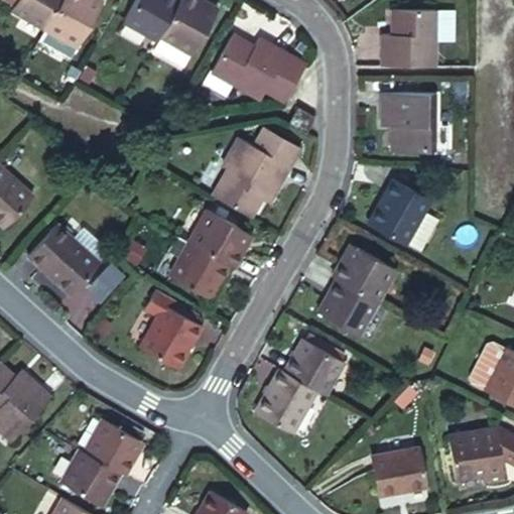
[(17,0),(11,11),(43,30),(61,0),(17,0)]
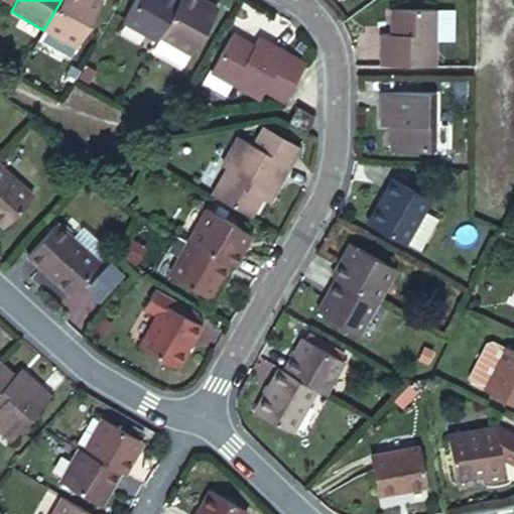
[(61,0),(43,30),(36,42),(70,61),(101,8),(87,0),(61,0)]
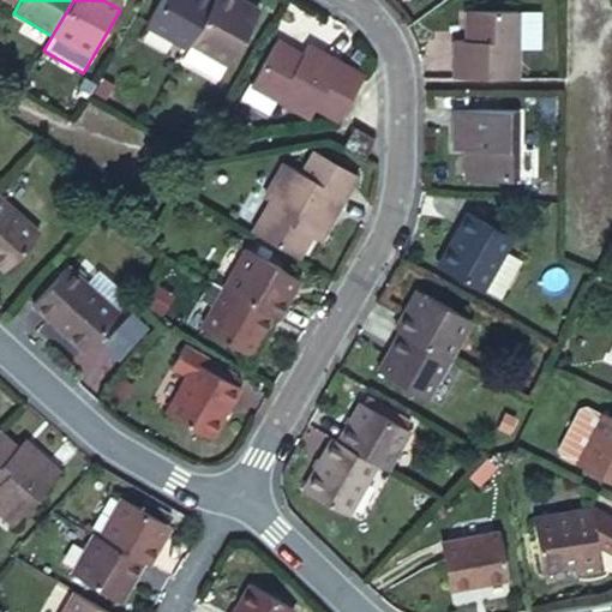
[(123,5),(114,0),(103,0),(120,10),(123,5)]
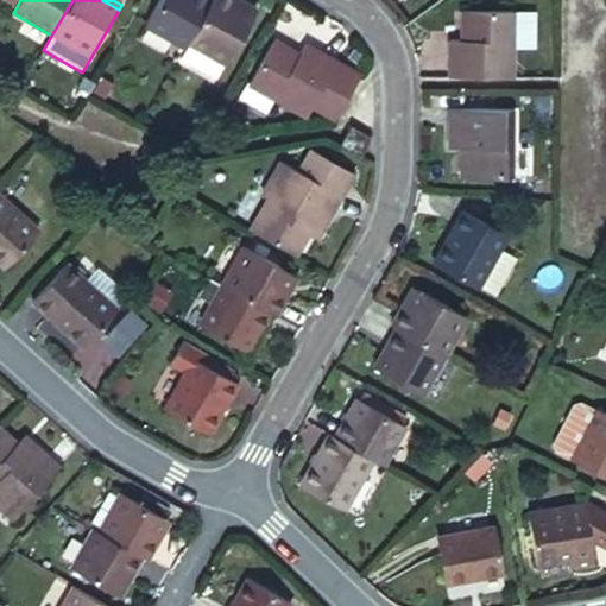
[(164,0),(147,30),(187,51),(216,0),(164,0)]
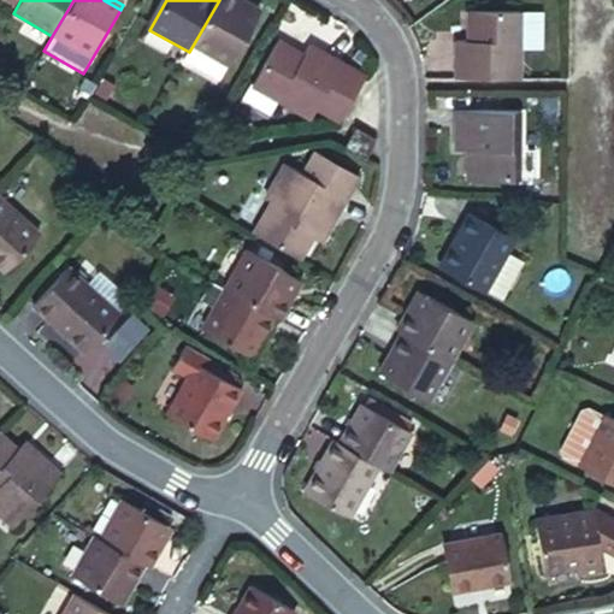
[(219,0),(189,52),(183,63),(223,86),(260,19),(236,6),(240,0),(219,0)]
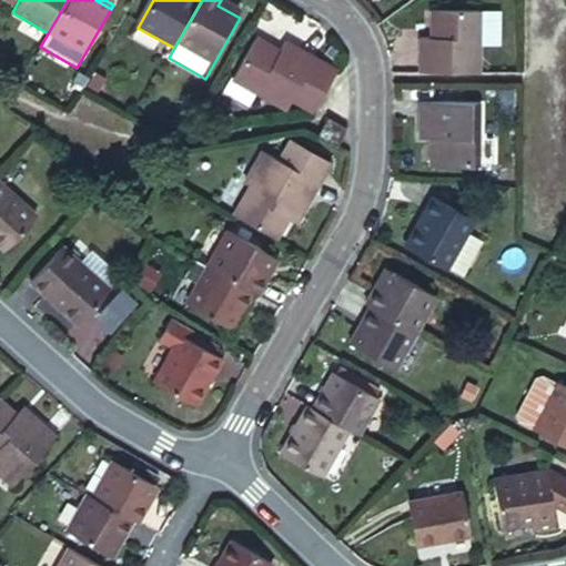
[(243,13),(221,0),(218,6),(240,18),(243,13)]
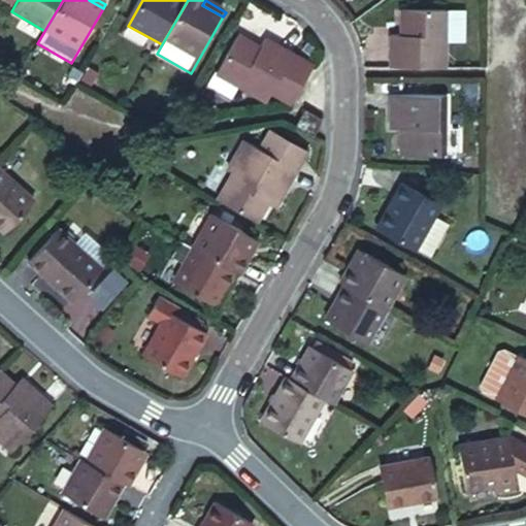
[(389,63),(446,64),(447,5),(401,4),(401,36),(389,35),(389,63)]
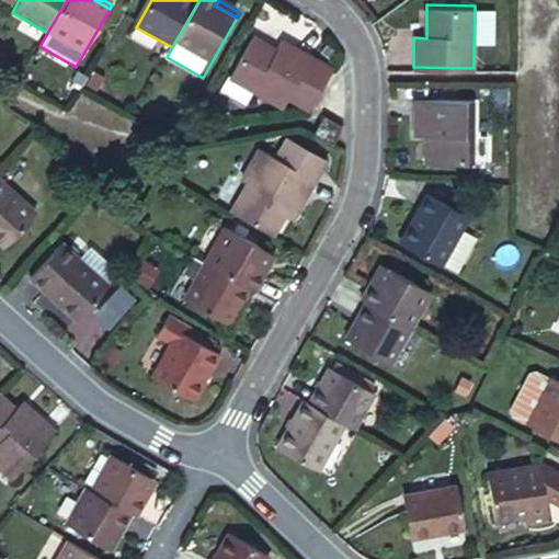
[(255,41),(232,80),(284,110),(312,61),(283,45),(277,54),(255,41)]
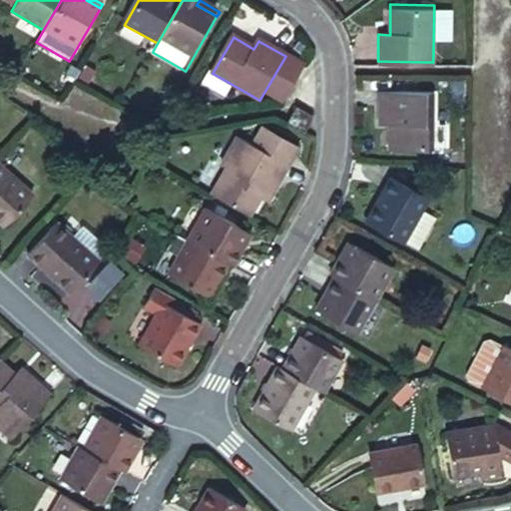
[(381,95),(381,126),(391,125),(390,152),(434,152),(434,95),(381,95)]
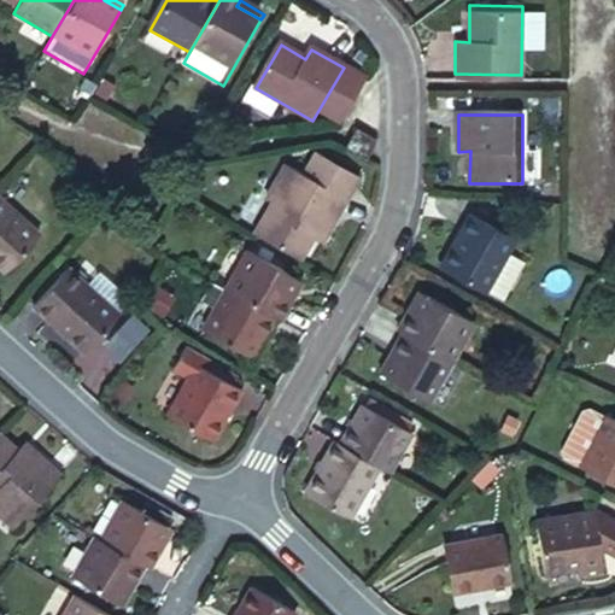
[(274,208),(255,240),(299,265),(312,241),(318,230),(329,236),(350,201),(287,167),(267,203),(274,208)]
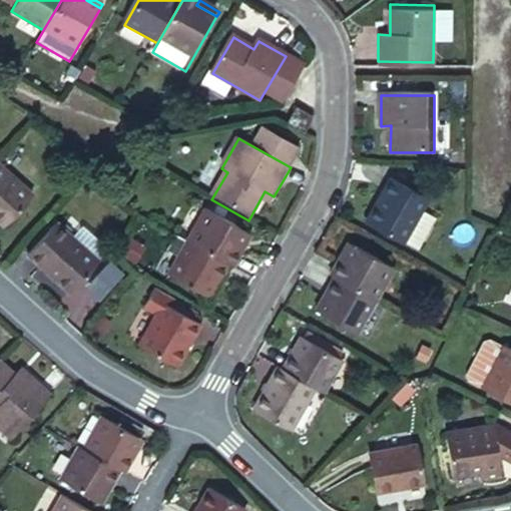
[(0,221),(4,226),(33,196),(0,165),(0,221)]
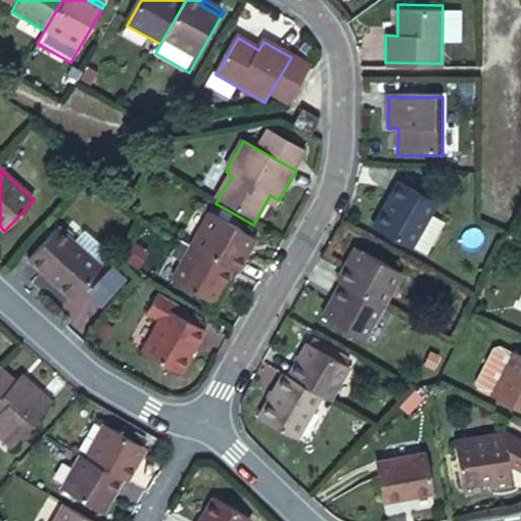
[(397,182),(373,223),(426,253),(444,222),(427,212),(433,202),(397,182)]
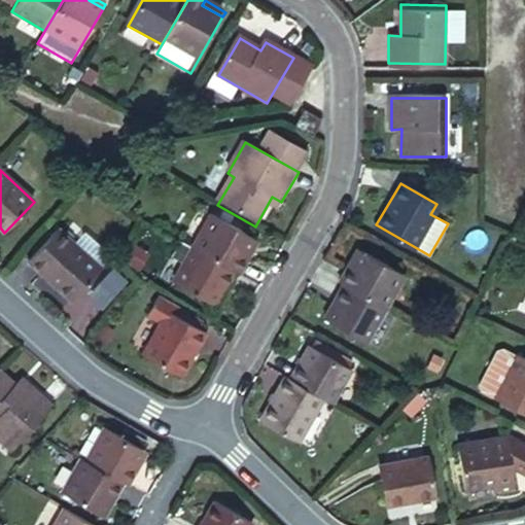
[(276,212),(281,202),(272,197),(267,206),(276,212)]
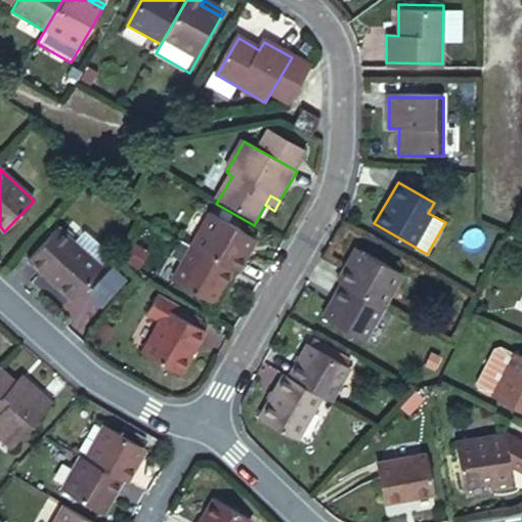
[(215,214),(194,249),(234,272),(240,275),(261,241),(215,214)]
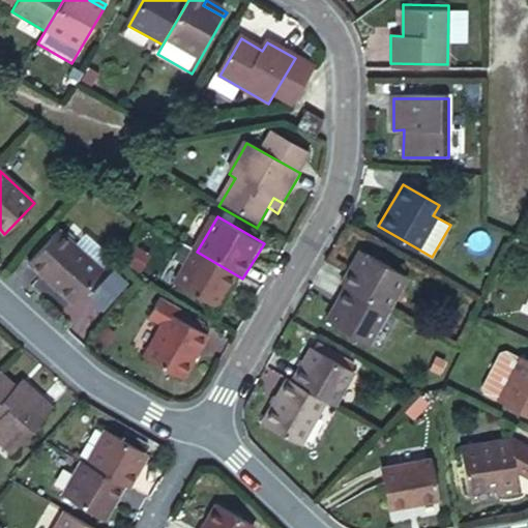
[(58,231),(30,263),(74,302),(101,271),(58,231)]
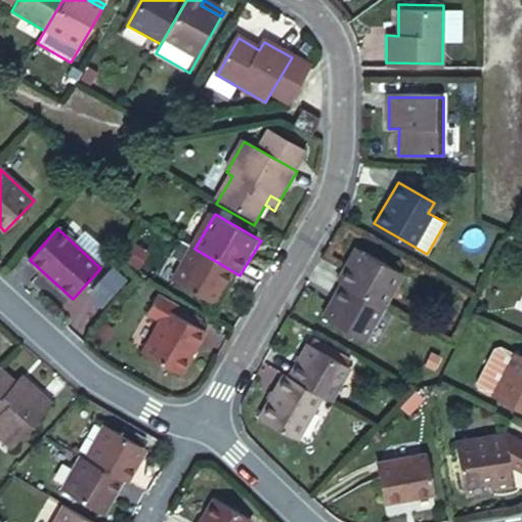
[(194,249),(176,279),(216,304),(234,272),(194,249)]
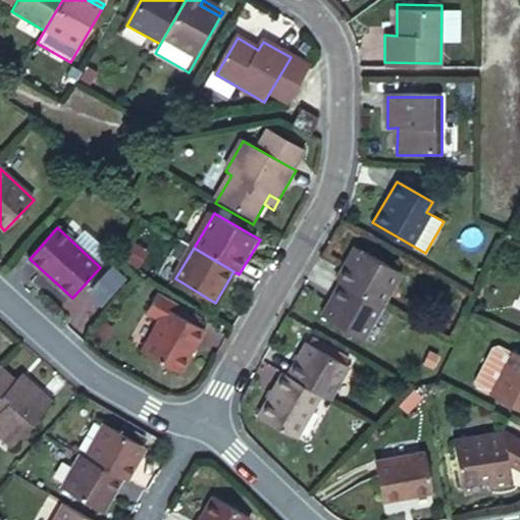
[(358,251),(347,269),(351,272),(362,253),(358,251)]
